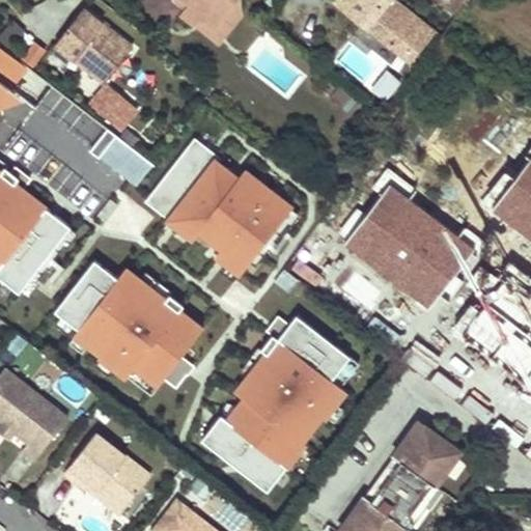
[(188,0),(190,2),(185,7),(182,11),(195,22),(207,18),(218,25),(224,19),(238,0),(188,0)]
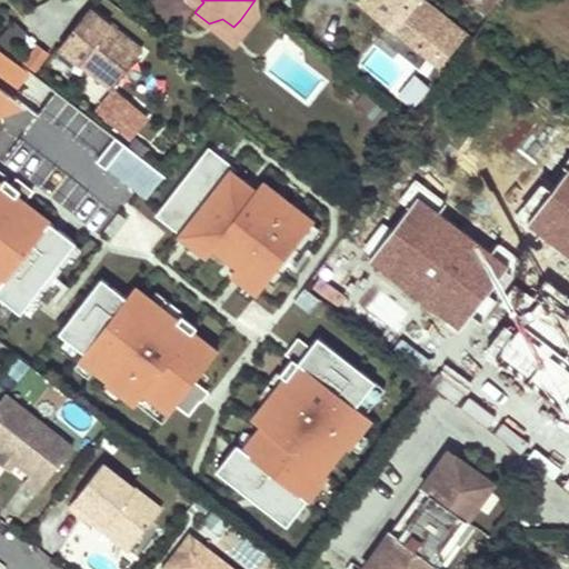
[(260,18),(258,0),(255,0),(240,20),(250,28),(260,18)]
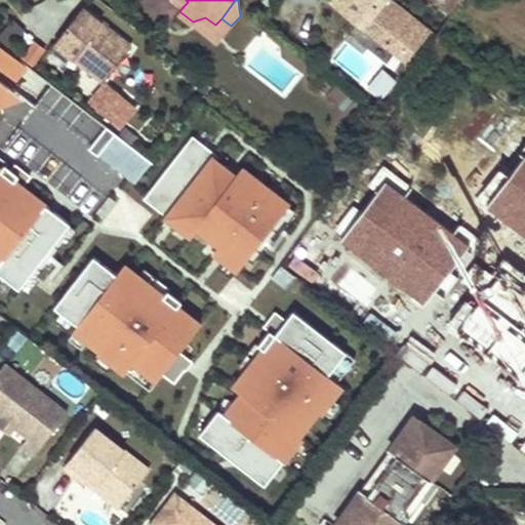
[(337,0),(335,4),(406,61),(431,30),(391,0),(337,0)]
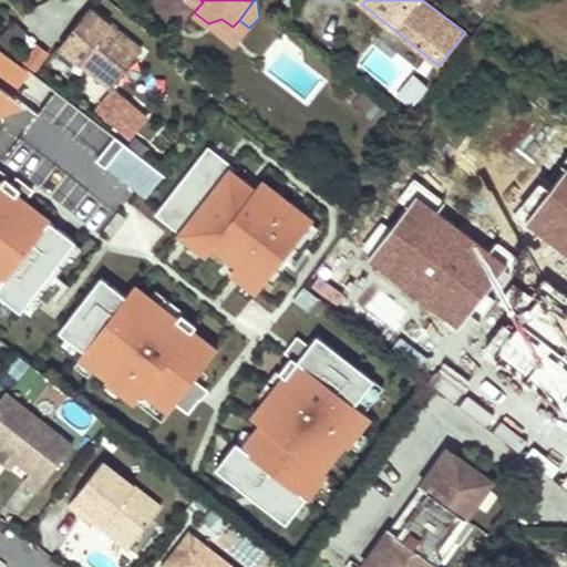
[(91,9),(61,45),(113,88),(143,50),(91,9)]
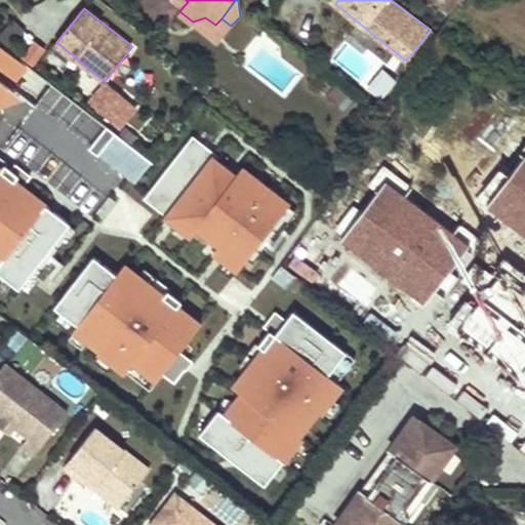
[(32,42),(23,63),(37,70),(46,49),(32,42)]
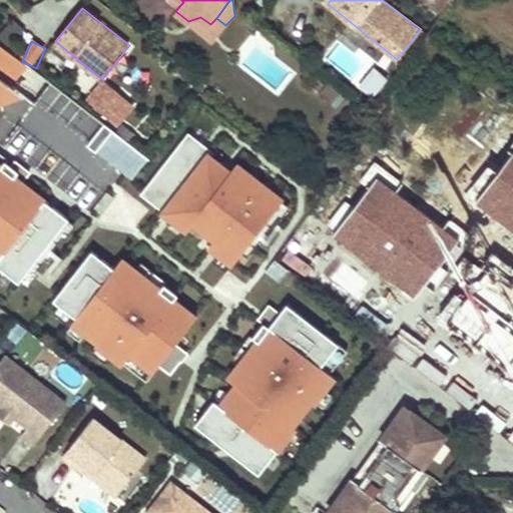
[(361,86),(373,96),(386,80),(374,69),(361,86)]
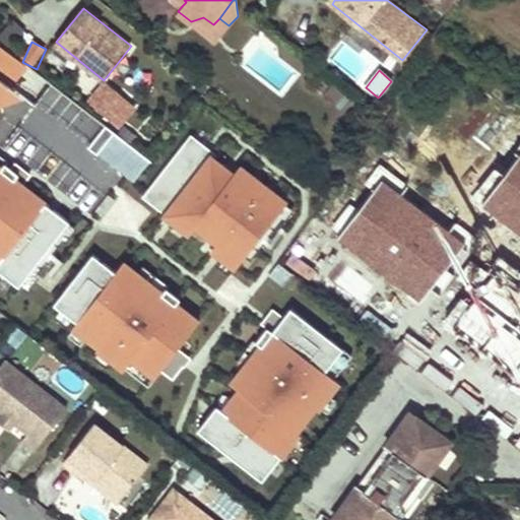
[(0,90),(11,87),(0,78),(0,90)]
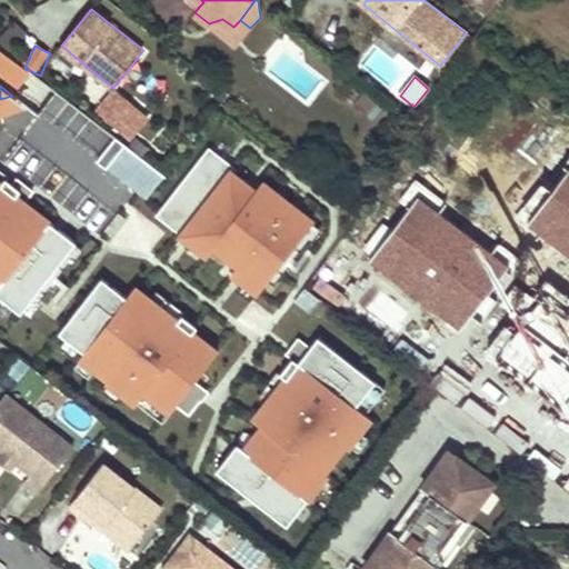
[(353,89),(347,97),(355,102),(361,96),(353,89)]
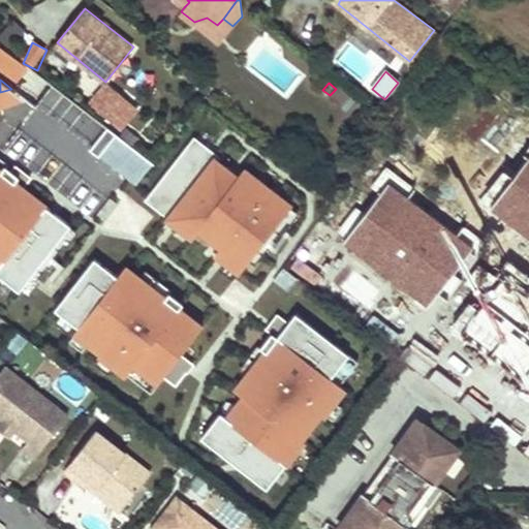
[(100,88),(89,103),(103,115),(115,100),(100,88)]
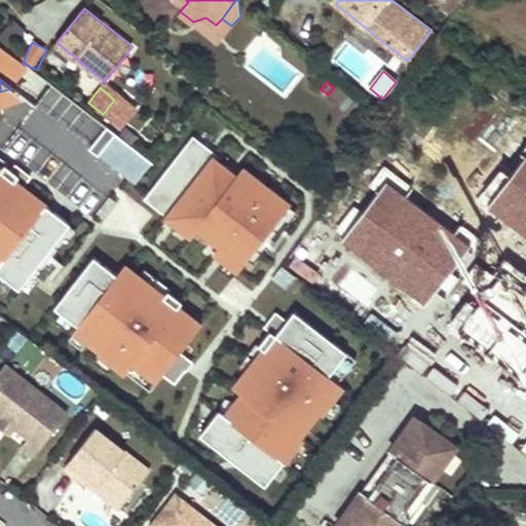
[(114,100),(103,114),(116,123),(130,105),(118,95),(114,100)]
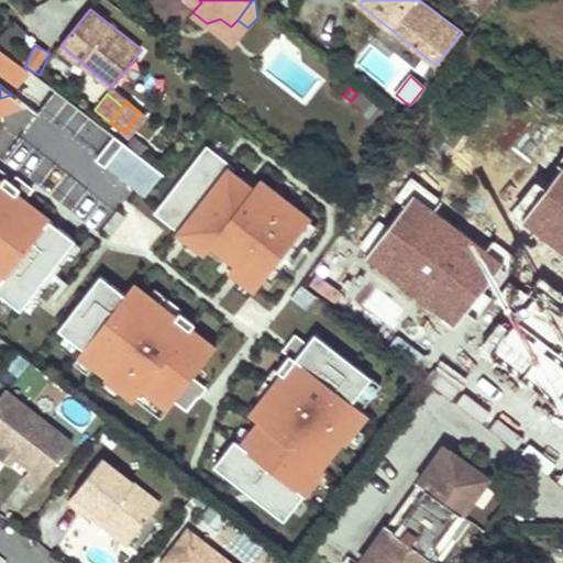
[(96,159),(105,167),(123,143),(114,136),(96,159)]
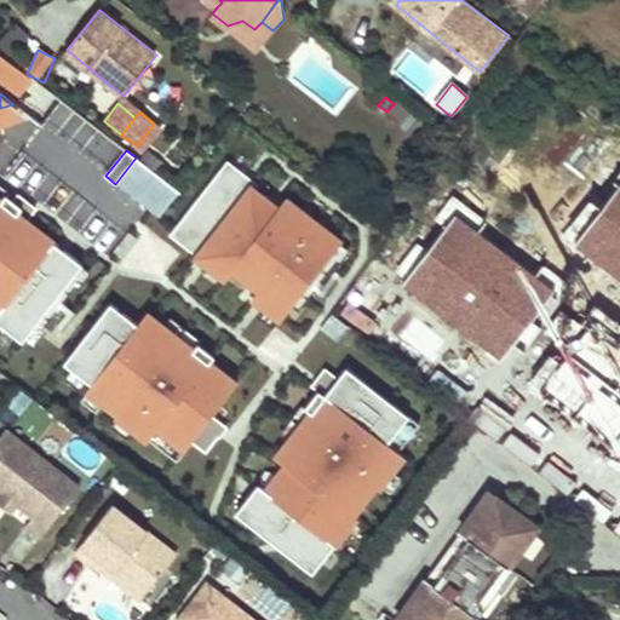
[(228,160),(170,235),(225,280),(234,270),(259,290),(252,297),(263,305),(280,319),(281,320),(292,306),(306,287),(315,276),(342,242),(285,199),(277,208),(252,189),(257,183),(228,160)]
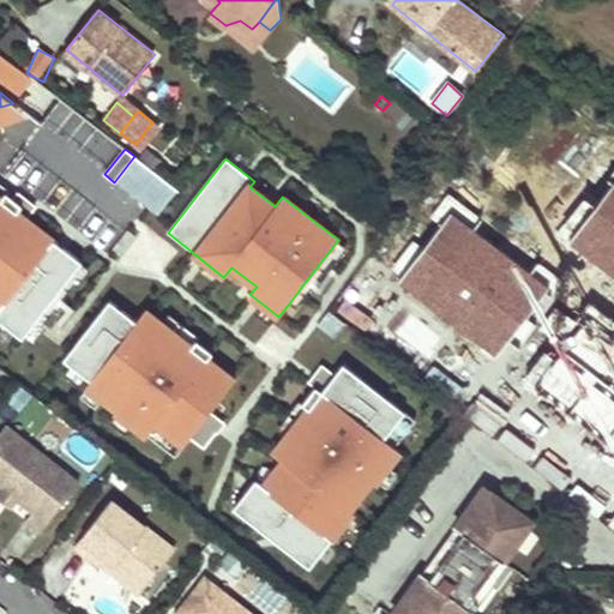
[(613,180),(570,240),(613,274),(613,180)]
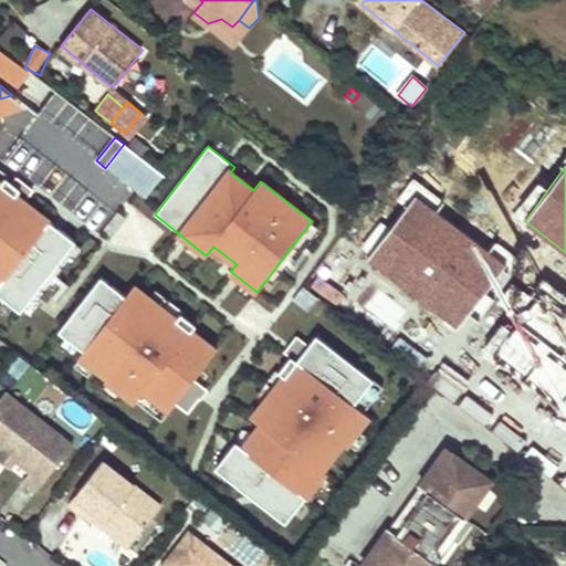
[(0,274),(3,278),(0,282),(0,296),(20,312),(21,311),(43,282),(50,286),(52,289),(61,278),(58,275),(52,271),(75,242),(75,241),(24,201),(32,192),(20,182),(17,186),(12,182),(6,177),(1,184),(0,181),(0,274)]
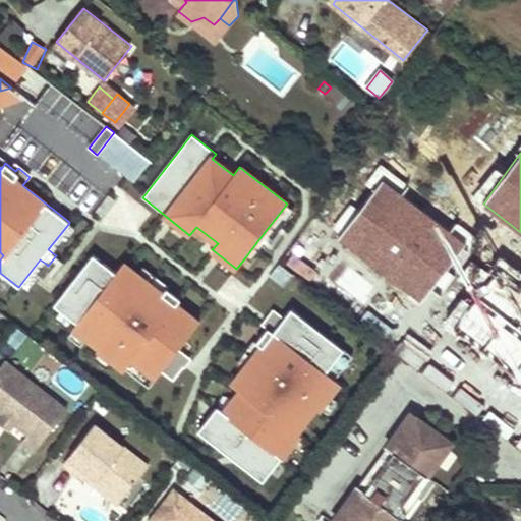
[(15,163),(11,168),(15,171),(18,168),(30,177),(31,175),(15,163)]
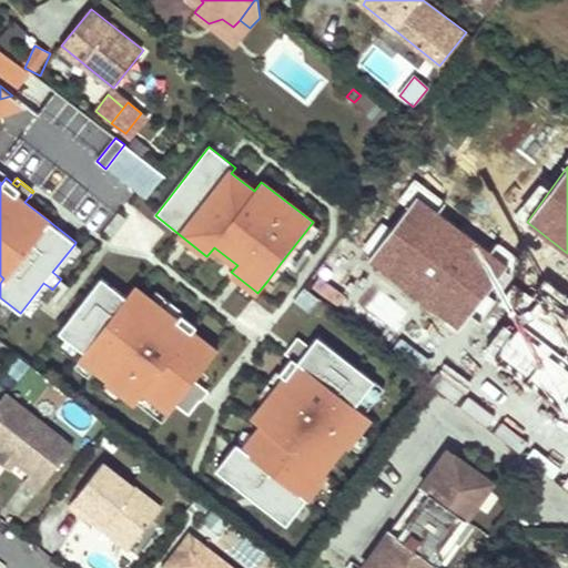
[(506,261),(418,196),(371,261),(458,325),(506,261)]
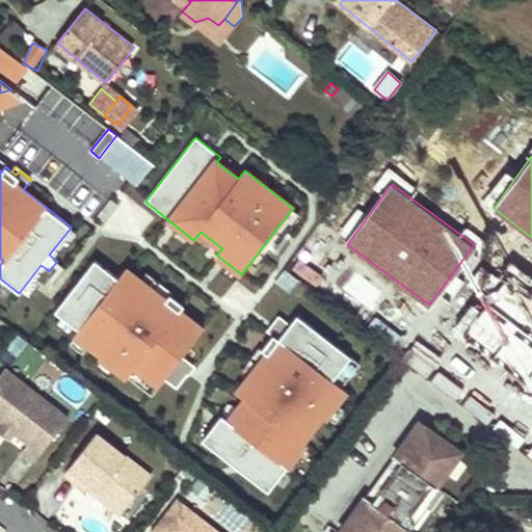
[(293,208),(270,237),(275,242),(289,224),(291,227),(300,215),(293,208)]
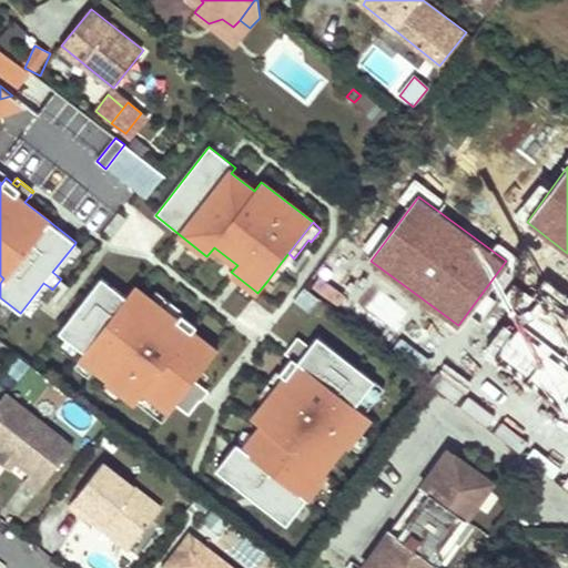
[(83,250),(75,243),(52,272),(58,276),(69,263),(71,265),(83,250)]
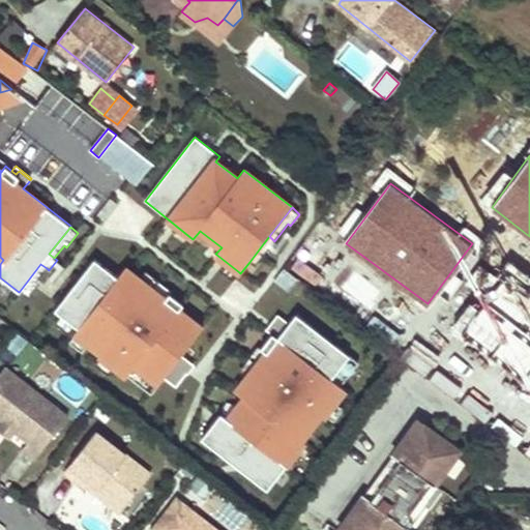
[(262,245),(249,262),(255,265),(267,251),(262,245)]
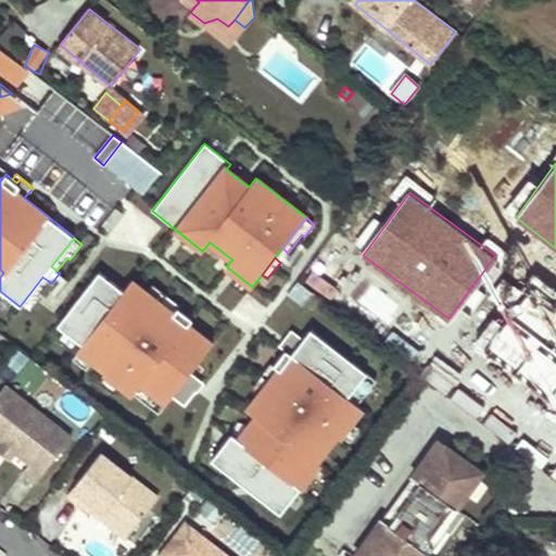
[(99,272),(58,326),(65,331),(78,341),(83,344),(78,350),(79,351),(92,361),(104,371),(103,373),(106,375),(119,386),(133,395),(134,393),(159,413),(172,396),(185,406),(196,391),(184,381),(191,371),(212,344),(188,326),(192,319),(178,307),(173,314),(146,292),(131,281),(124,291),(99,272)]
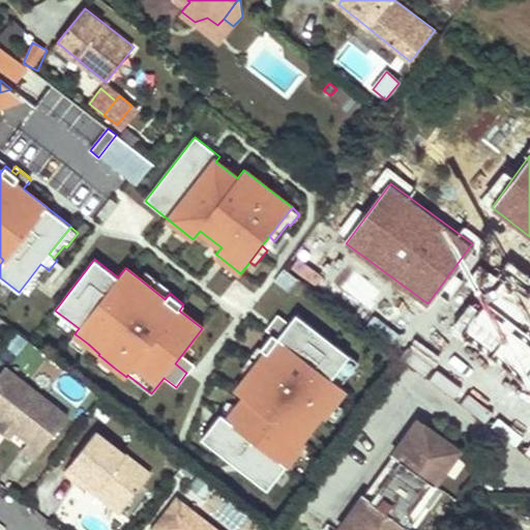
[(239,272),(225,261),(218,269),(233,281),(239,272)]
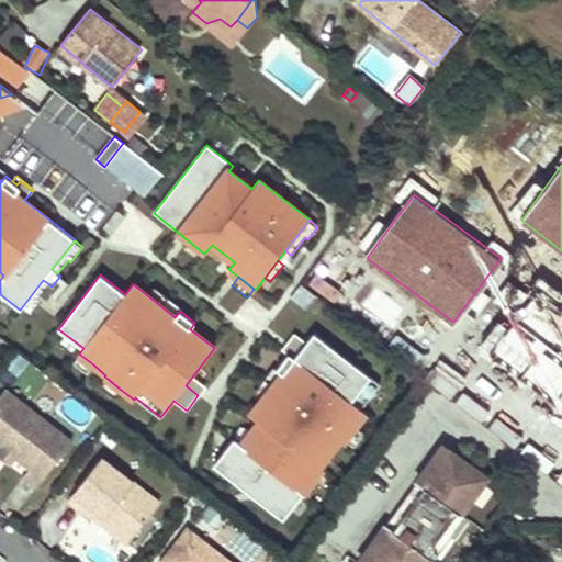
[(43,280),(21,308),(30,315),(42,301),(38,299),(49,284),(43,280)]
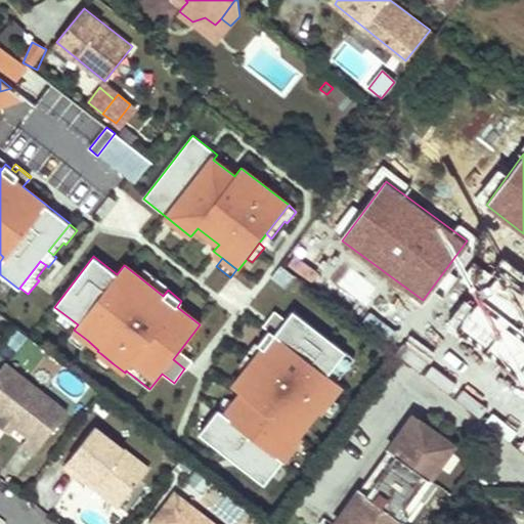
[(280,265),(271,277),(285,288),(294,275),(280,265)]
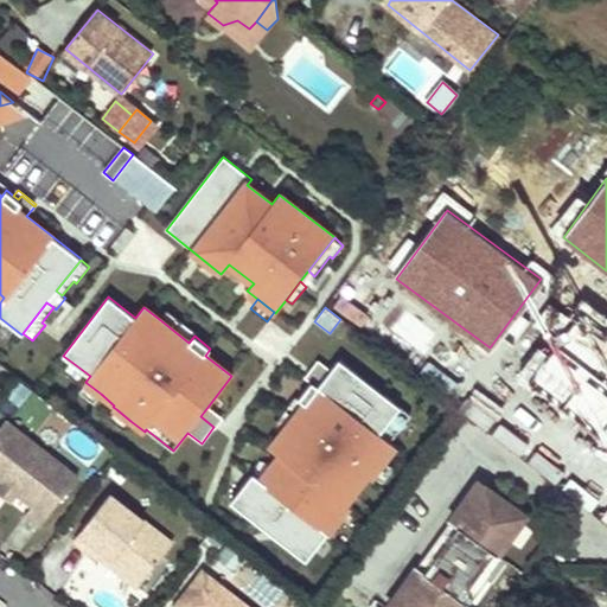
[(195,336),(197,333),(167,310),(159,319),(189,343),(195,336)]
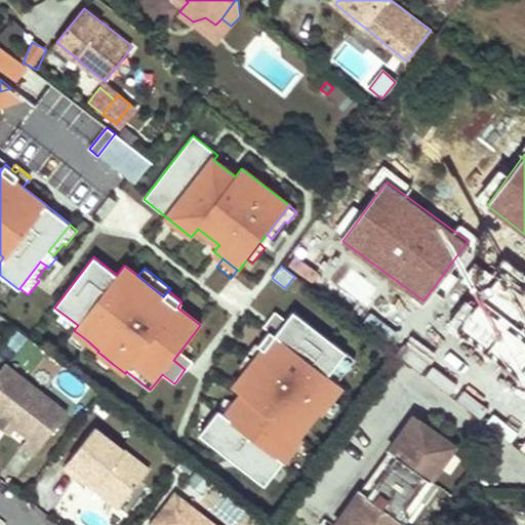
[(524,285),(502,268),(455,329),(524,381),(524,285)]
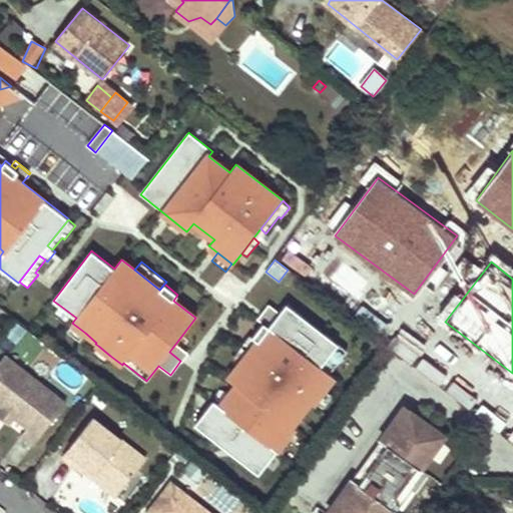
[(347,351),(287,304),(280,313),(278,316),(270,310),(261,322),(264,324),(252,338),(258,342),(238,366),(228,379),(236,385),(220,406),(213,400),(194,425),(259,474),(295,428),(293,426),(311,403),(313,404),(315,402),(324,390),(334,377),(330,374),(347,351)]
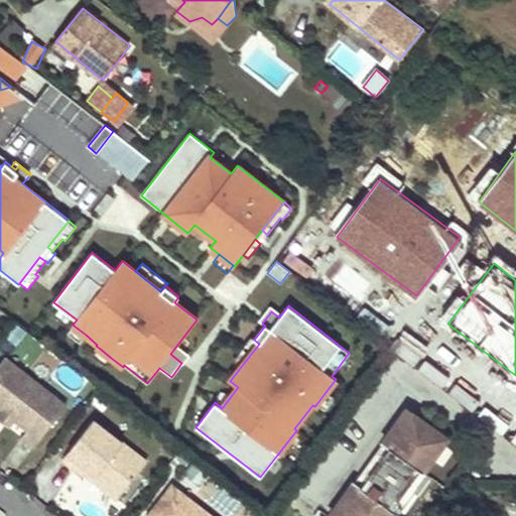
[(259,320),(262,324),(271,311),(279,317),(281,314),(270,306),(259,320)]
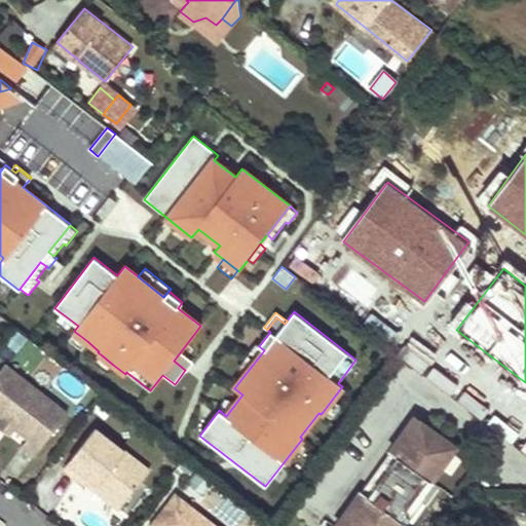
[(74,323),(62,313),(55,322),(68,331),(74,323)]
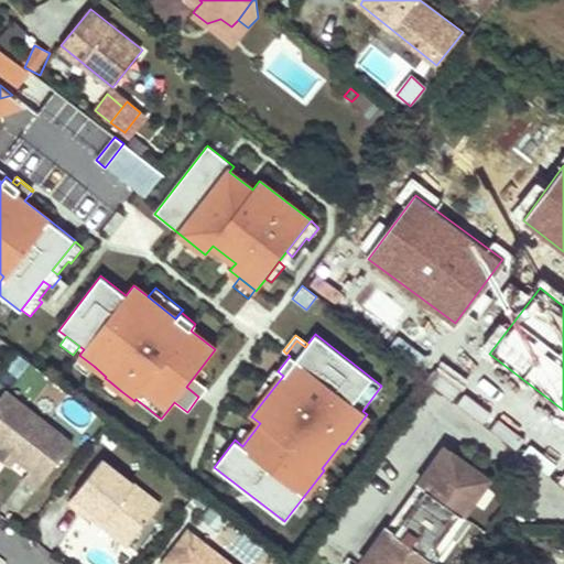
[(94,366),(80,356),(74,364),(87,375),(94,366)]
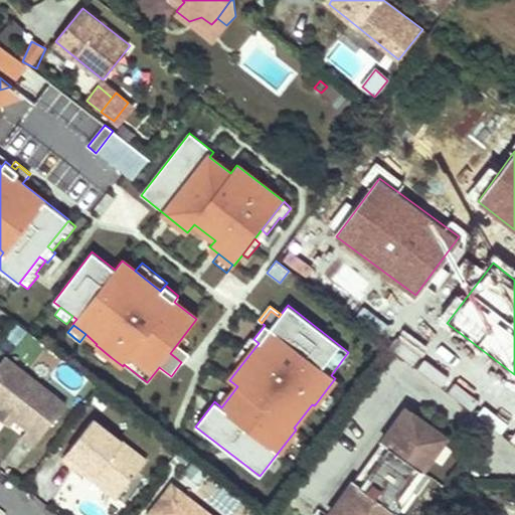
[(239,367),(259,343),(253,339),(250,337),(231,361),(239,367)]
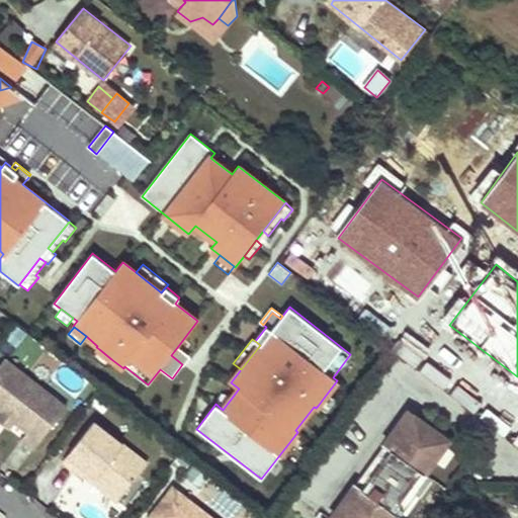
[(178,346),(171,355),(182,364),(183,365),(190,356),(178,346)]
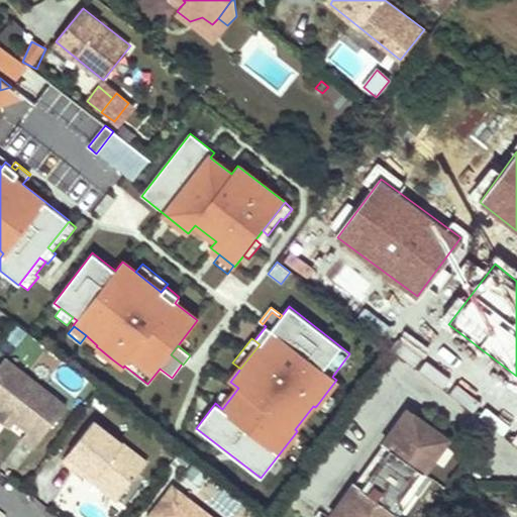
[(99,348),(93,355),(105,366),(111,358),(99,348)]
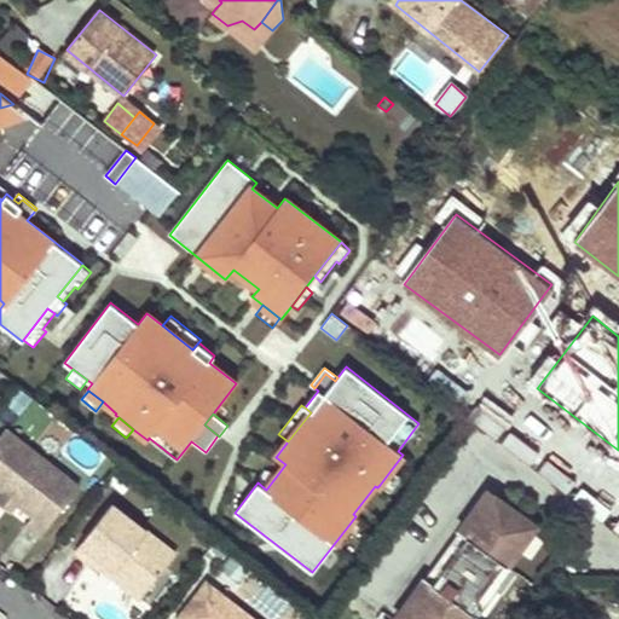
[(25,525),(40,537),(70,497),(57,487),(65,478),(4,429),(0,434),(0,490),(17,503),(33,515),(25,525)]
